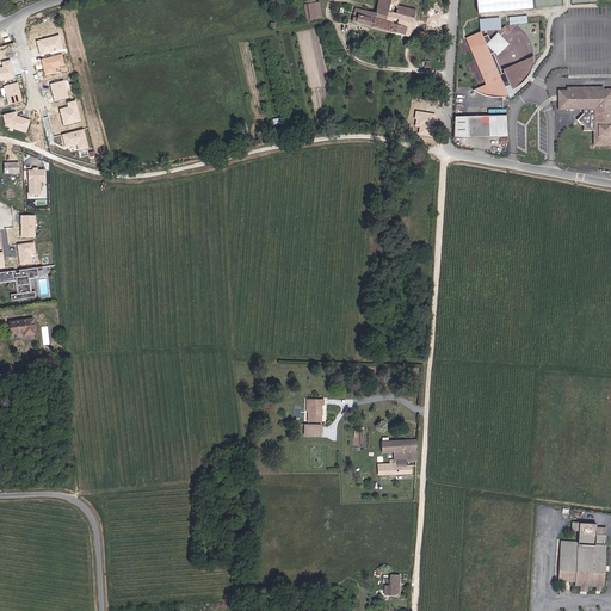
[(316,0),(307,0),(308,5),(304,5),(307,23),(325,19),(321,2),(318,2),(316,0)]
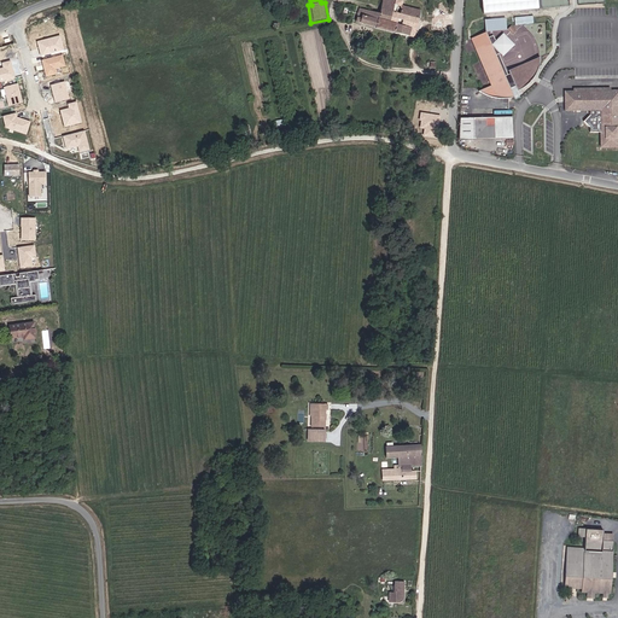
[(402,5),(402,0),(384,0),(380,15),(360,9),(355,22),(414,38),(421,10),(402,5)]
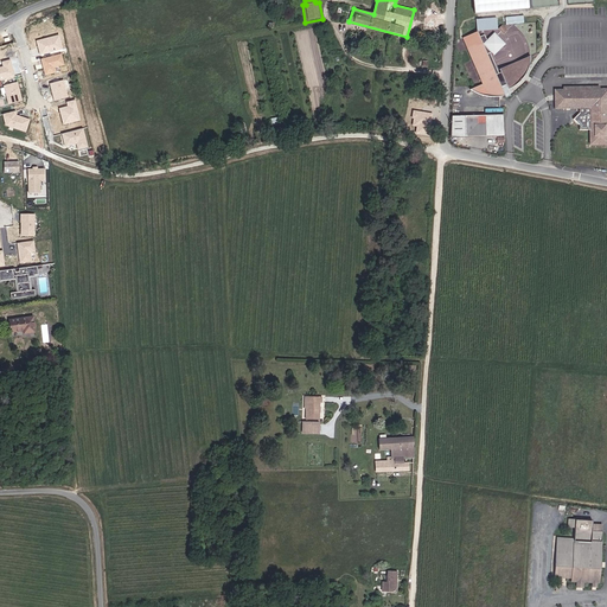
[(526,0),(470,0),(472,12),(528,8),(526,0)]
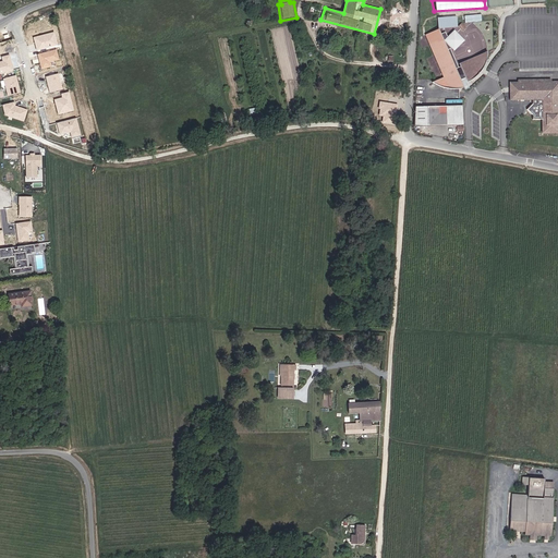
[(458,16),(439,17),(439,28),(458,27),(458,16)]
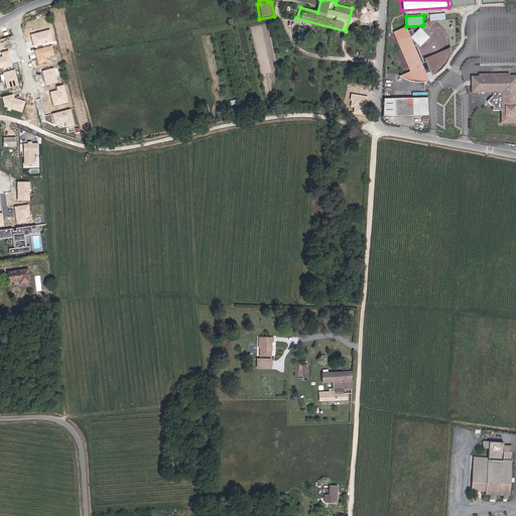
[(50,26),(31,30),(34,42),(53,37),(50,26)]
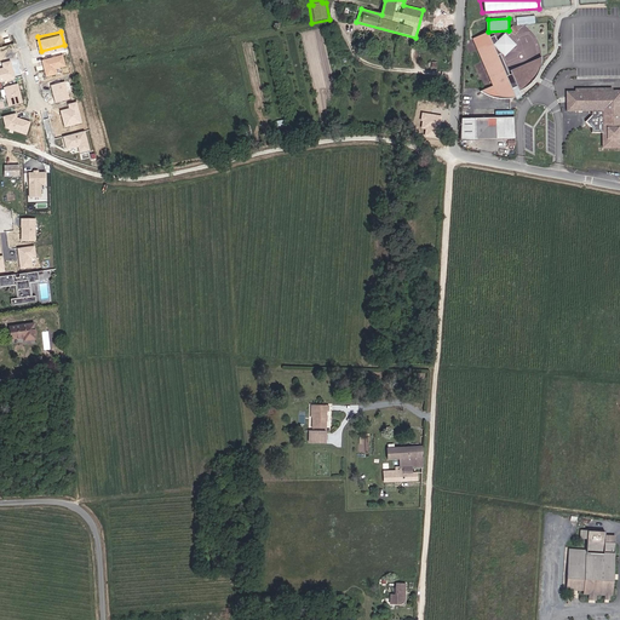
[(516,97),(488,33),(471,40),(493,86),(481,91),(486,95),(489,97),(497,98),(506,99),(516,97)]
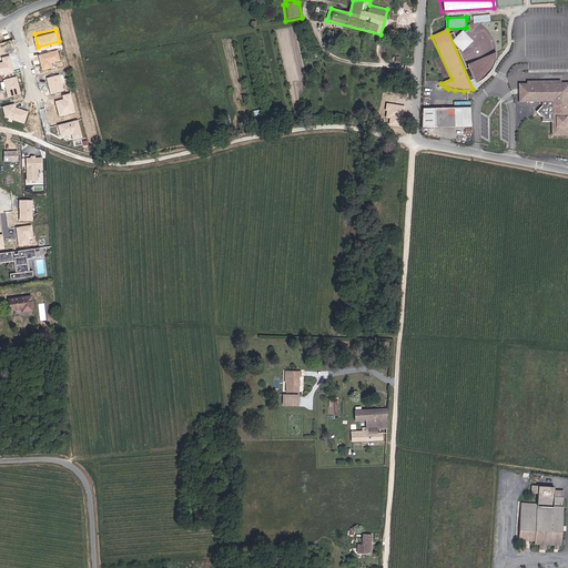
[(60,48),(41,52),(44,67),(54,64),(53,60),(62,58),(60,48)]
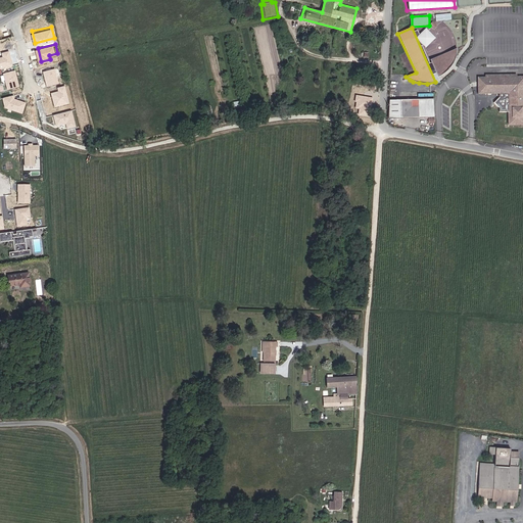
[(458,53),(458,49),(431,60),(438,77),(447,73),(454,65),(457,58),(458,53)]
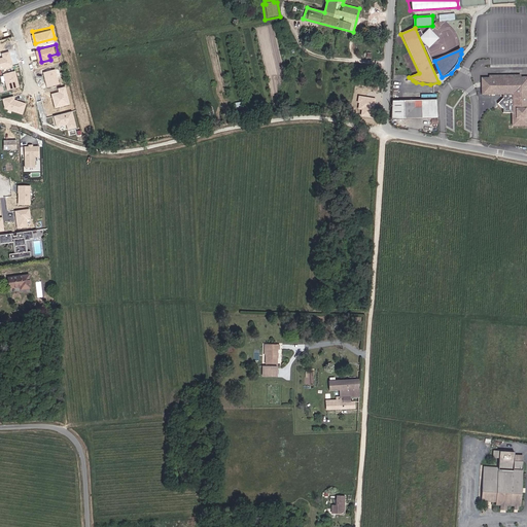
[(6,56),(0,57),(0,67),(16,64),(12,50),(6,53),(6,56)]
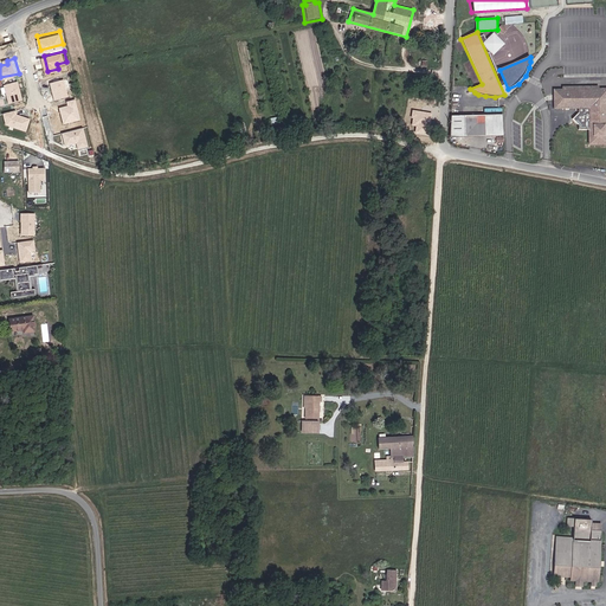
[(65,78),(52,82),(56,98),(69,95),(65,78)]
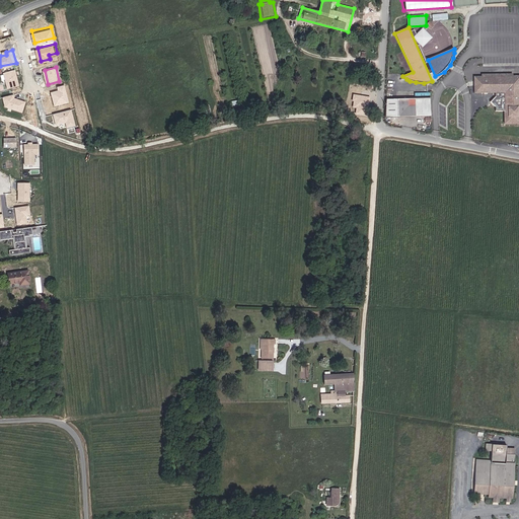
[(16,69),(6,71),(9,86),(20,84),(16,69)]
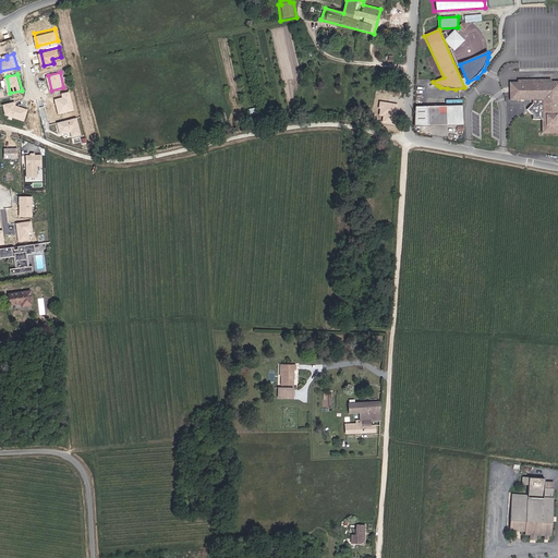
[(557,79),(508,80),(509,102),(531,101),(532,105),(528,109),(526,114),(530,118),(531,123),(538,124),(540,138),(557,137),(557,79)]
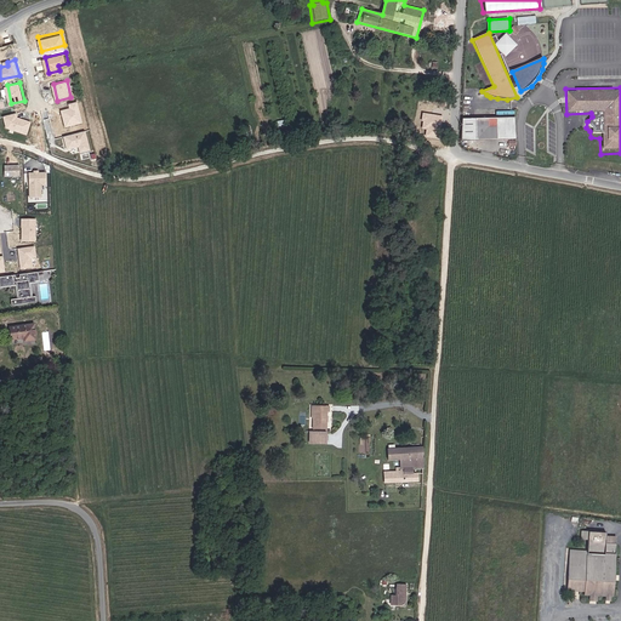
[(72,107),(63,108),(67,125),(84,121),(79,100),(70,102),(72,107)]
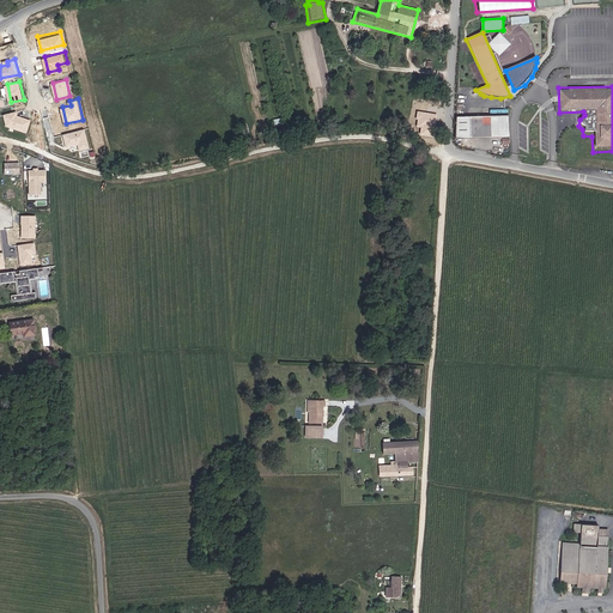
[(16,109),(5,111),(7,123),(26,129),(31,117),(18,113),(16,109)]
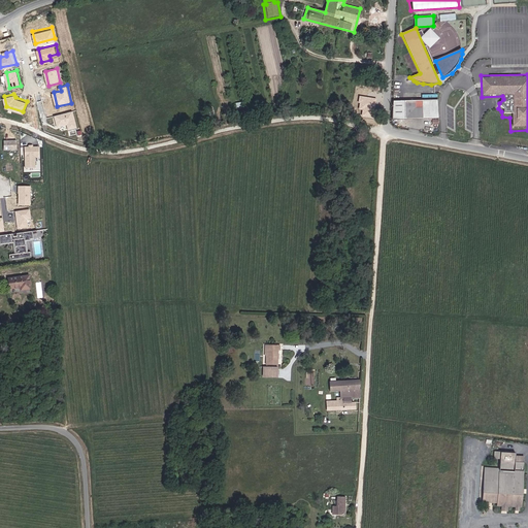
[(360,95),(358,102),(365,103),(364,107),(375,110),(378,100),(360,95)]
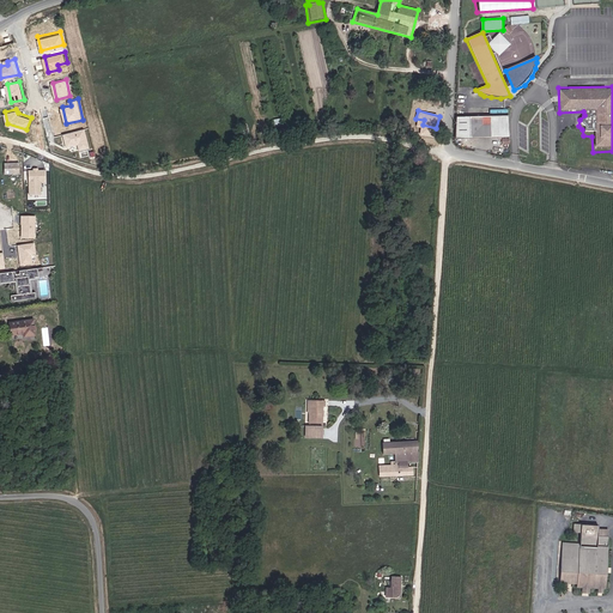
[(510,116),(455,115),(454,137),(510,138),(510,116)]
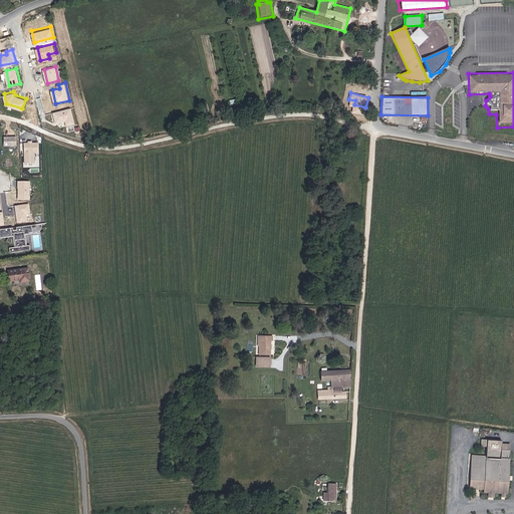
[(71,107),(53,111),(65,119),(66,124),(74,122),(71,107)]
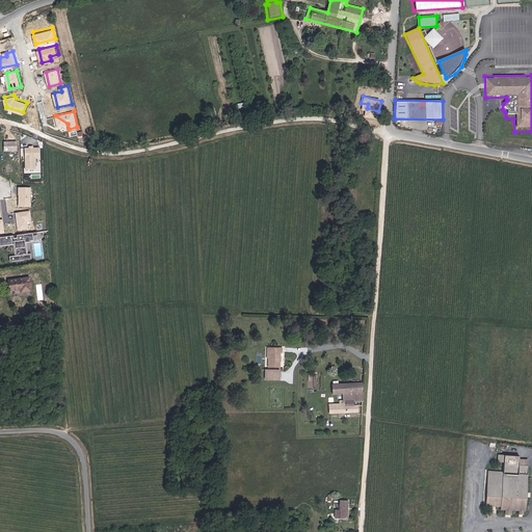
[(15,153),(14,143),(1,144),(2,153),(15,153)]
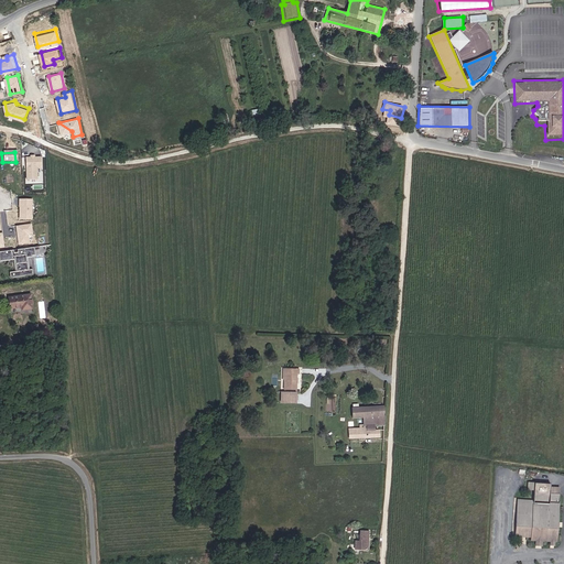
[(40,170),(40,159),(33,159),(29,159),(24,159),(25,182),(35,181),(35,170),(40,170)]
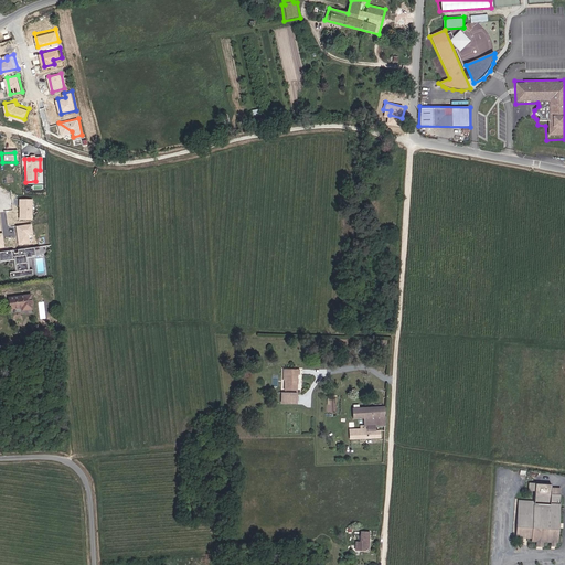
[(30,222),(30,202),(17,202),(17,222),(30,222)]
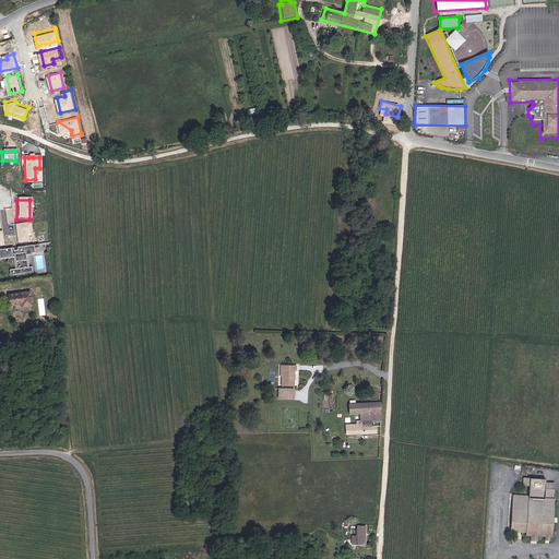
[(28,225),(24,225),(13,227),(16,245),(26,244),(25,235),(30,234),(28,225)]
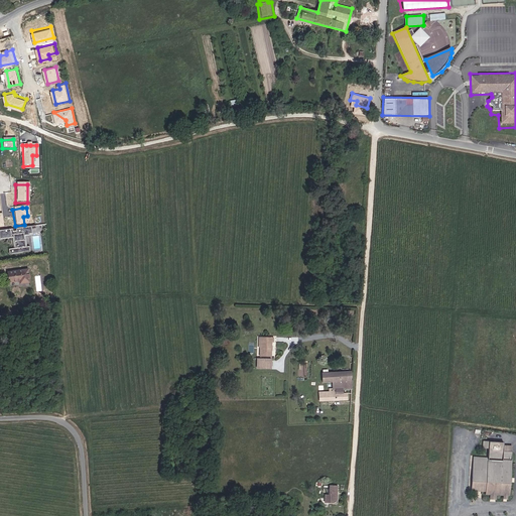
[(22,250),(21,238),(26,238),(26,236),(29,236),(29,232),(33,232),(33,228),(0,231),(0,240),(10,239),(11,251),(5,251),(5,256),(26,254),(26,249),(22,250)]
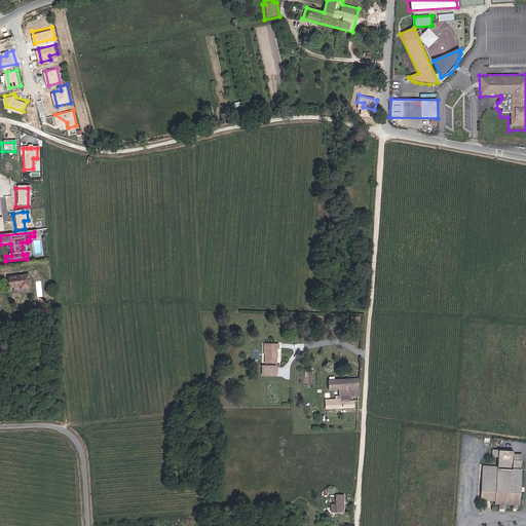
[(30,289),(28,275),(8,278),(9,289),(20,287),(20,290),(30,289)]
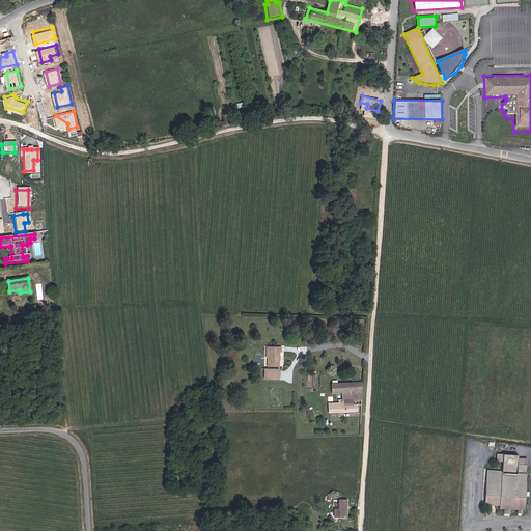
[(282,347),(268,346),(268,358),(269,358),(269,369),(264,369),(264,379),(281,379),(281,353),(282,353),(282,347)]
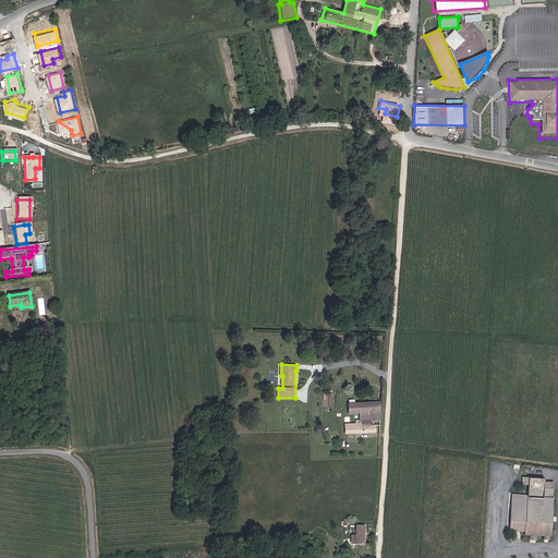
[(380,401),(349,403),(350,414),(360,414),(361,421),(356,421),(356,424),(346,424),(347,434),(377,433),(376,425),(373,425),(372,423),(381,422),(380,401)]
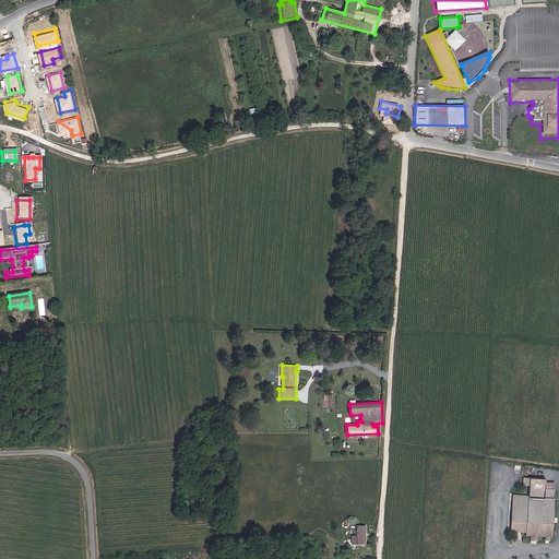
[(546,479),(525,478),(524,487),(530,496),(512,495),(509,533),(526,534),(526,537),(531,537),(531,543),(538,543),(538,536),(546,537),(545,542),(550,542),(550,538),(552,538),(556,489),(546,489),(546,479)]
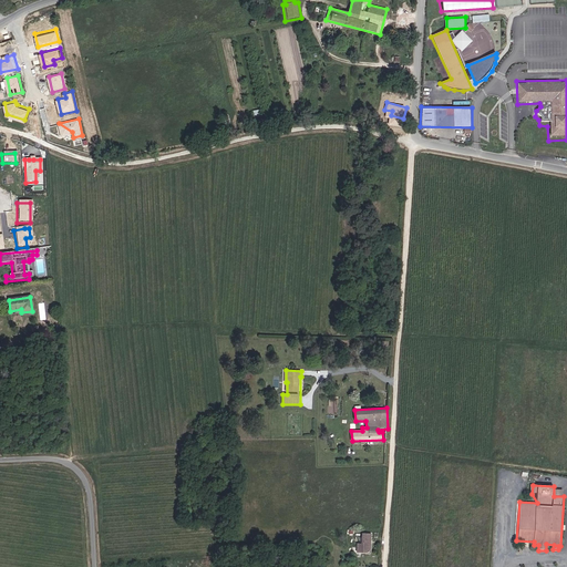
[(372,534),(363,534),(362,544),(358,544),(358,552),(372,553),(372,534)]
